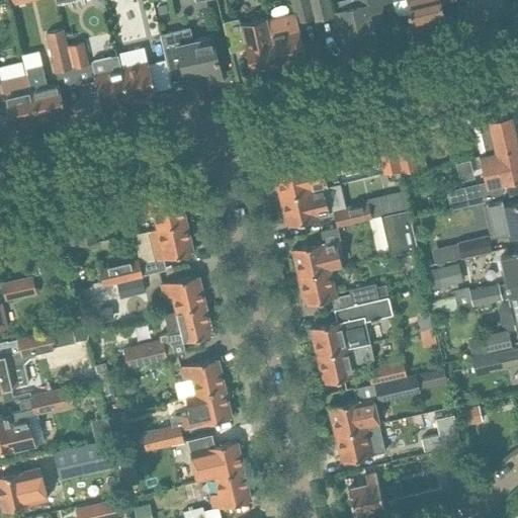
[(296,21),(314,18),(309,0),(291,0),(294,13),(267,19),(278,64),(306,58),(298,26),(296,21)]
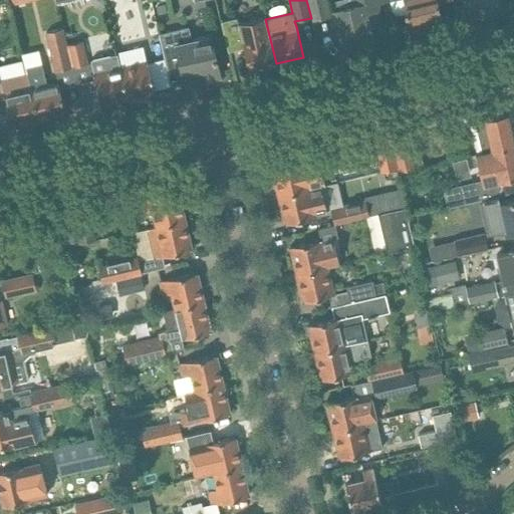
[(306,0),(311,18),(311,21),(329,16),(325,0),(306,0)]
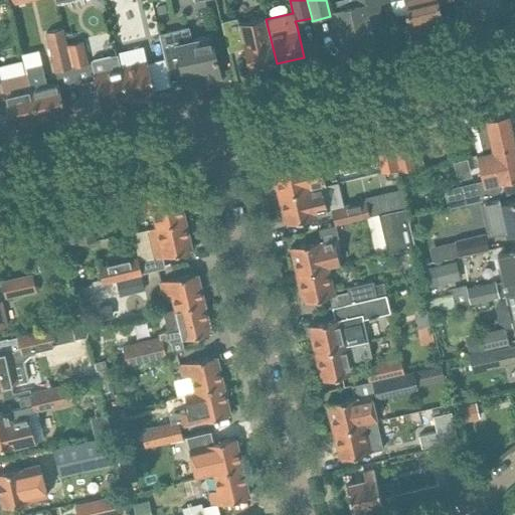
[(352,0),(354,6),(334,11),(343,48),(375,40),(372,28),(383,26),(377,0),(352,0)]
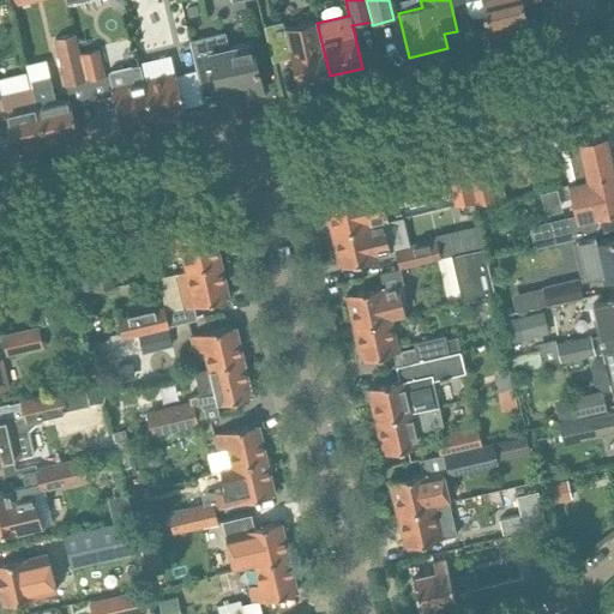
[(481,0),(485,12),(486,17),(491,38),(529,29),(523,2),(531,0),(481,0)]
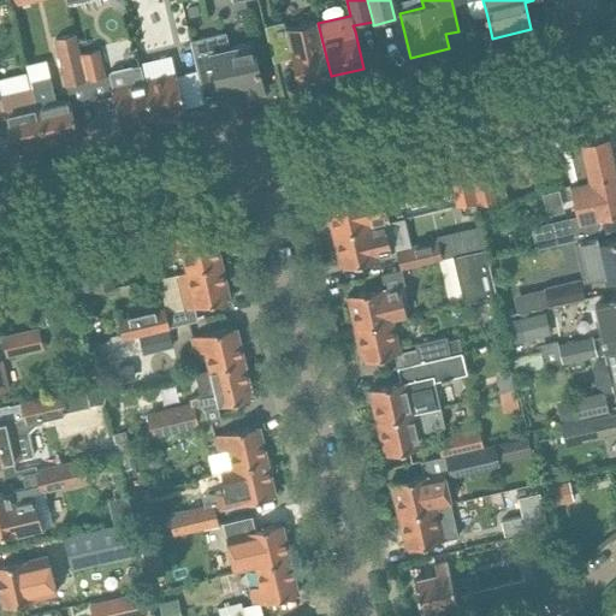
[(556,0),(562,22),(600,13),(597,0),(556,0)]
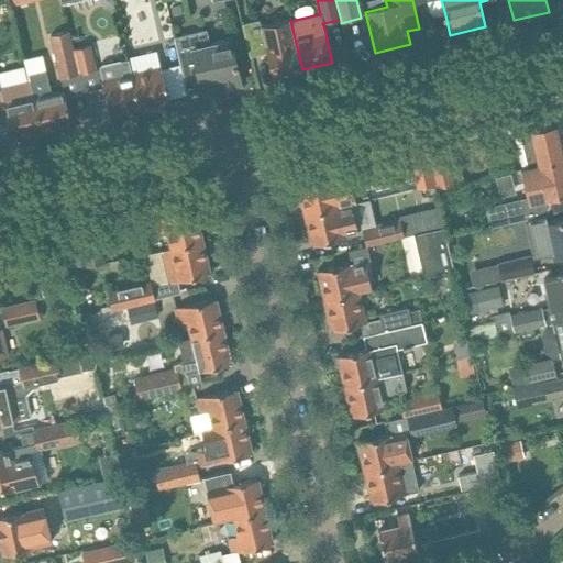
[(258,19),(242,23),(250,56),(266,53),(272,77),(302,69),(290,21),(290,19),(261,25),(258,19)]
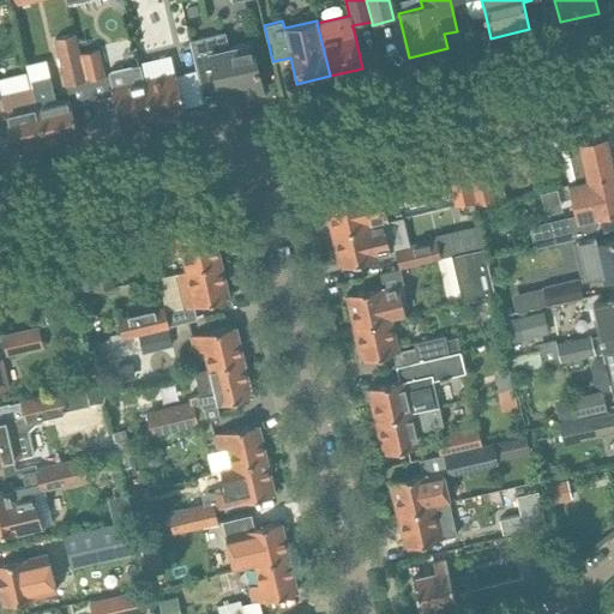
[(204,102),(220,98),(221,102),(263,92),(252,42),(228,48),(224,32),(190,40),(204,102)]
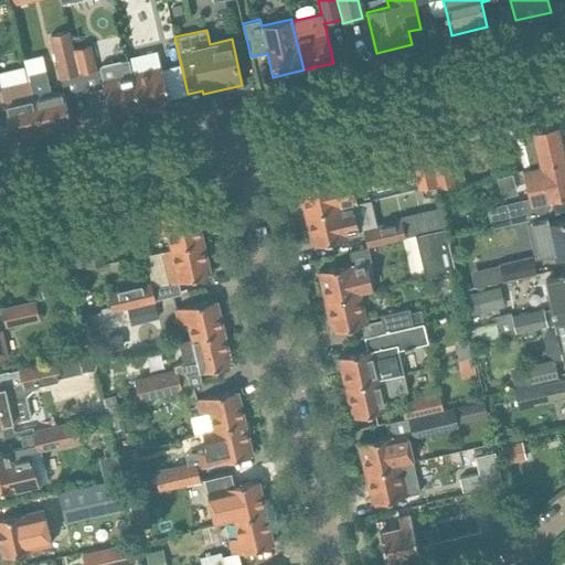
[(67,31),(51,35),(61,78),(78,74),(67,31)]
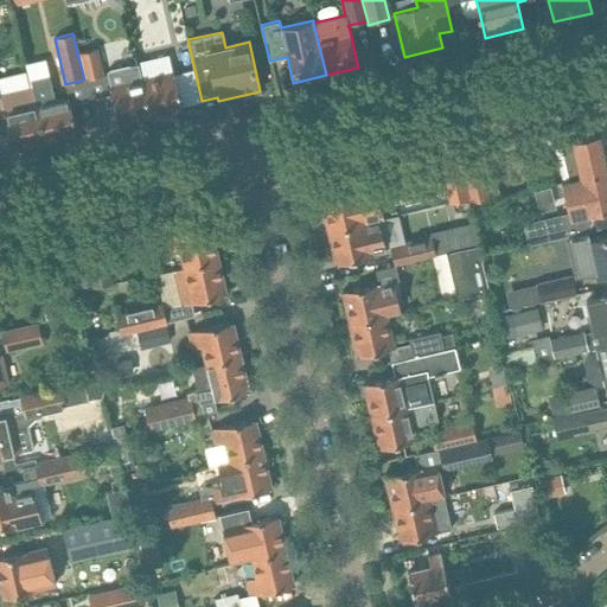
[(96,49),(80,52),(87,80),(102,75),(96,49)]
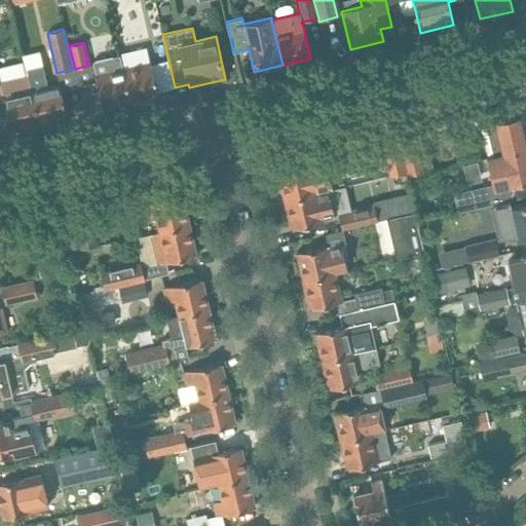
[(123,70),(119,54),(94,61),(97,76),(95,76),(103,108),(130,101),(123,70)]
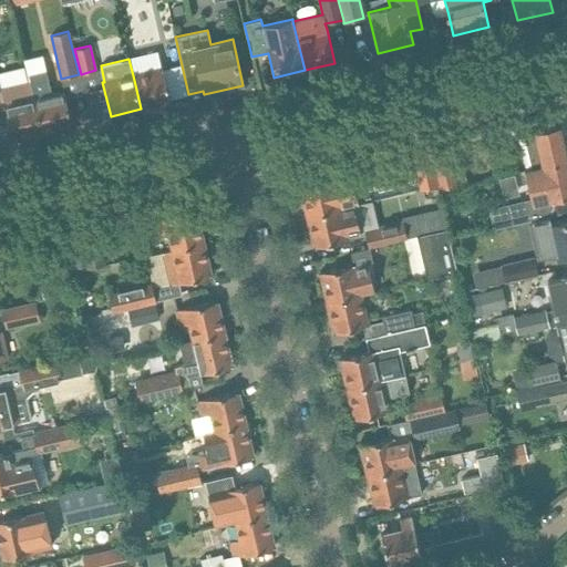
[(133,75),(141,109),(171,102),(163,68),(133,75)]
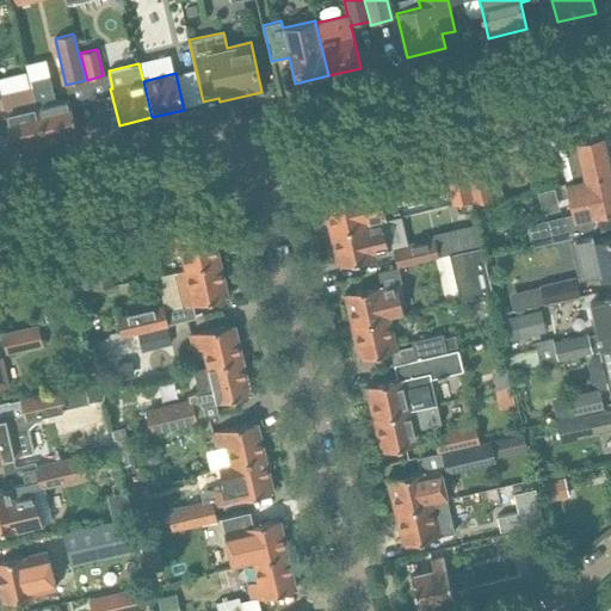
[(49,82),(31,86),(45,142),(78,135),(69,98),(54,102),(49,82)]
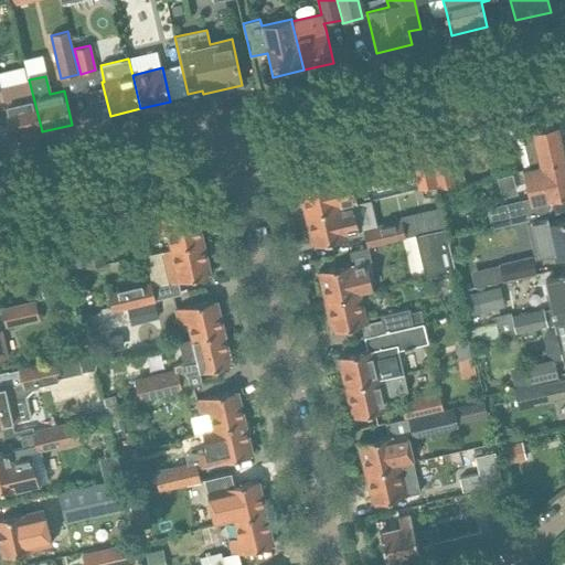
[(29,80),(28,81),(0,86),(0,89),(11,139),(42,131),(29,80)]
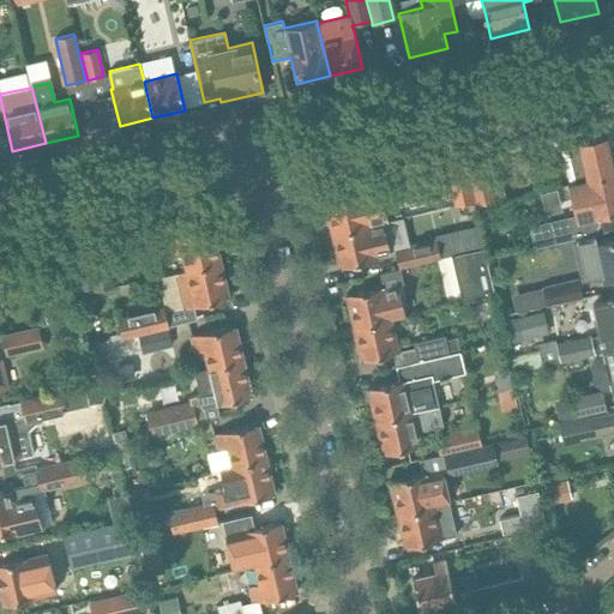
[(567,146),(576,182),(613,173),(606,137),(578,143),(579,143),(567,146)]
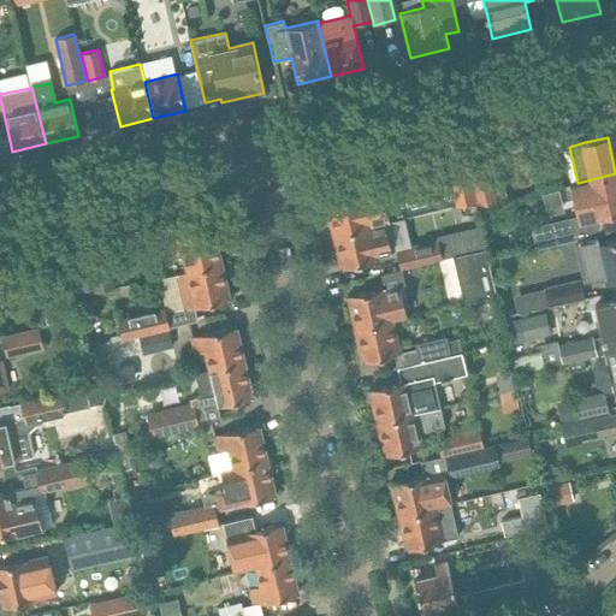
[(465,158),(446,163),(456,206),(474,201),(475,201),(466,158),(465,158)]
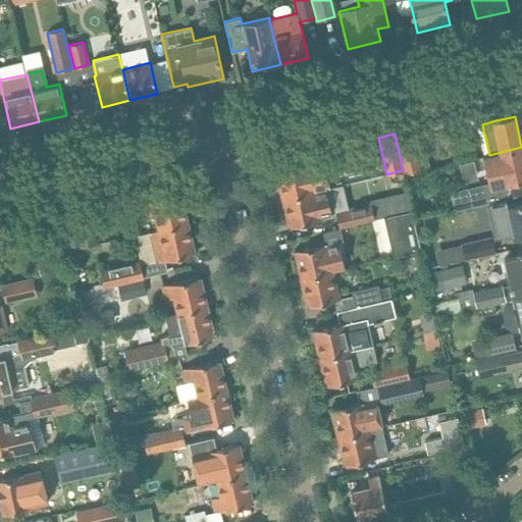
[(416,154),(413,139),(397,142),(404,173),(429,168),(425,152),(416,154)]
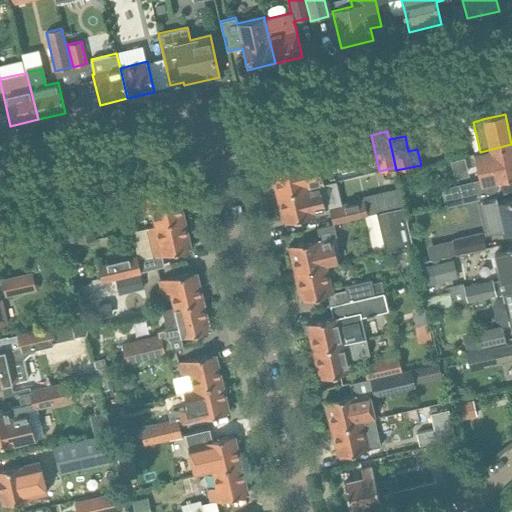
[(290,162),(270,167),(277,194),(319,184),(323,184),(314,143),(287,149),(290,162)]
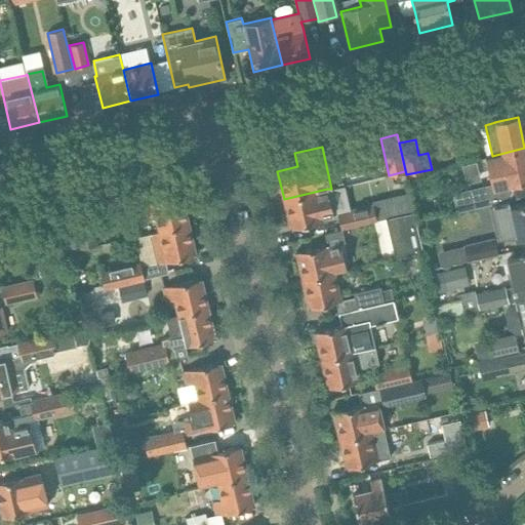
[(491,185),(472,189),(476,207),(524,195),(524,148),(492,156),(485,158),(491,185)]
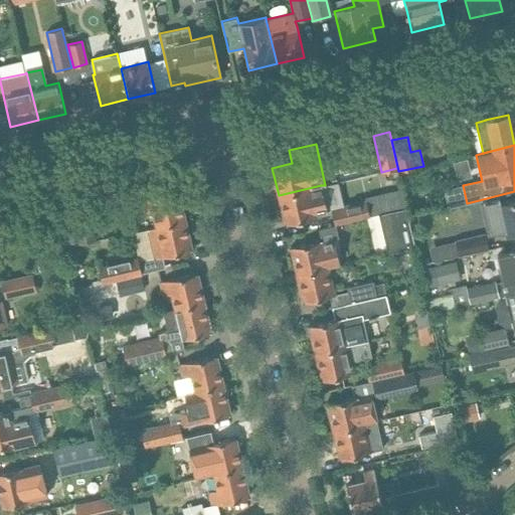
[(327,211),(321,185),(279,195),(285,223),(315,216),(315,214),(327,211)]
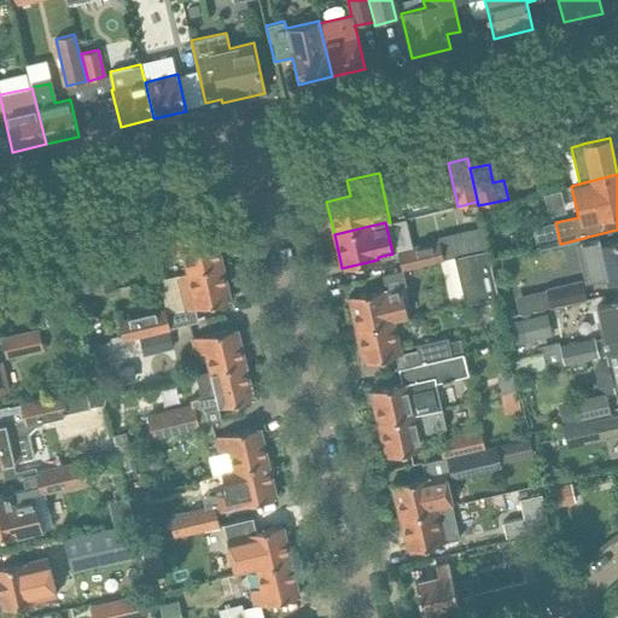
[(176,274),(222,264),(214,228),(169,239),(173,255),(182,252),(187,272),(176,274)]
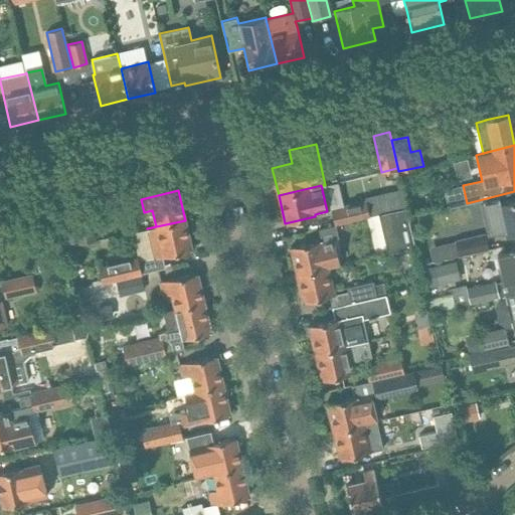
[(490,234),(506,230),(507,234),(514,231),(514,198),(501,202),(499,196),(483,200),(490,234)]
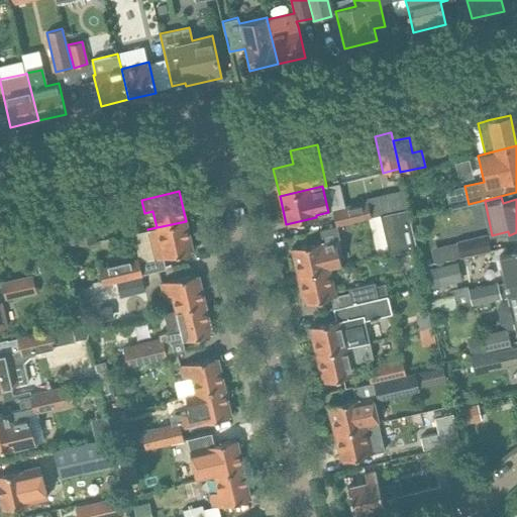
[(332,209),(336,225),(363,219),(372,217),(372,216),(368,201),(367,202),(332,209)]
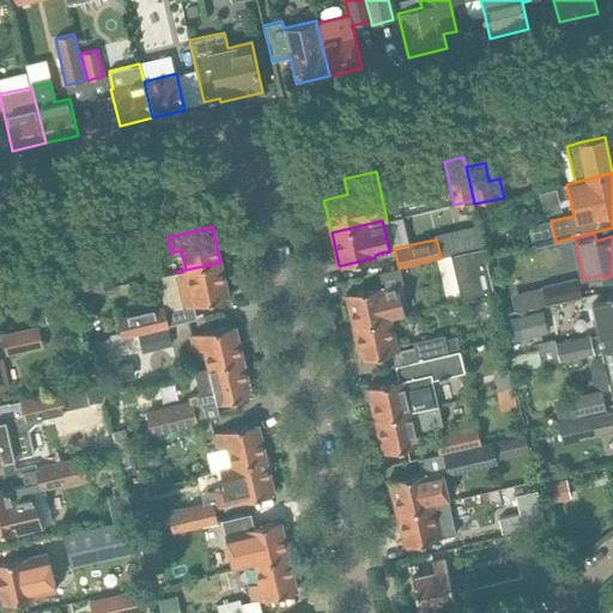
[(469,250),(453,254),(463,301),(493,295),(486,265),(485,259),(483,248),(469,250)]
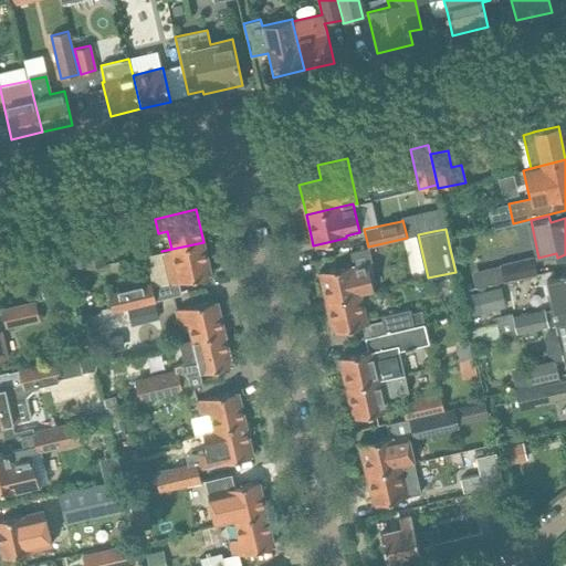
[(80,237),(87,266),(104,262),(96,232),(80,237)]
